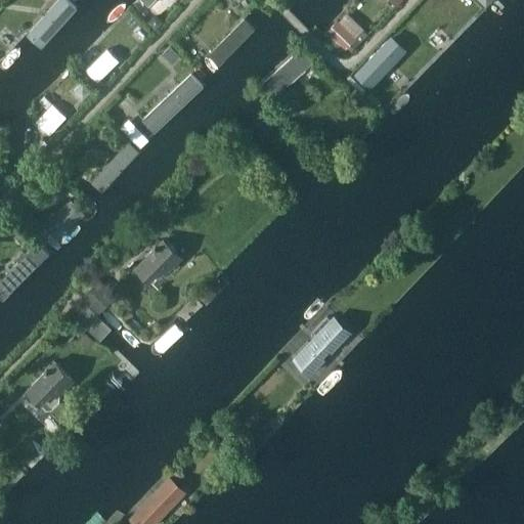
[(75,10),(61,0),(54,0),(23,39),(39,52),(75,10)]
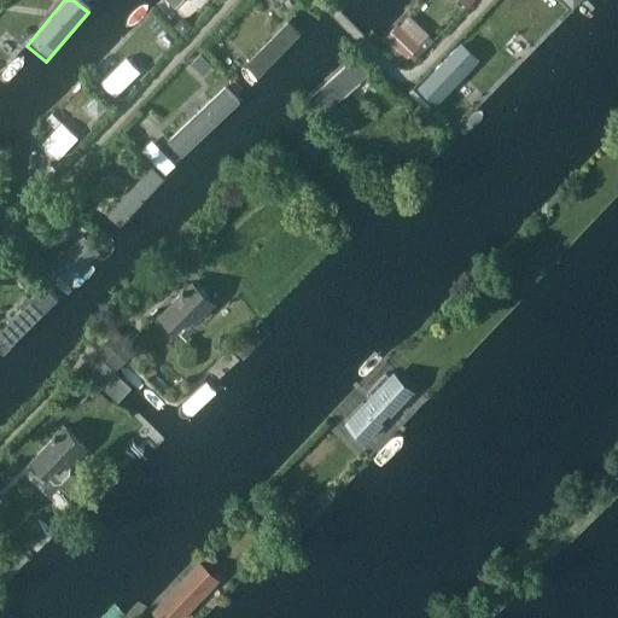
[(158,0),(170,11),(180,0),(158,0)]
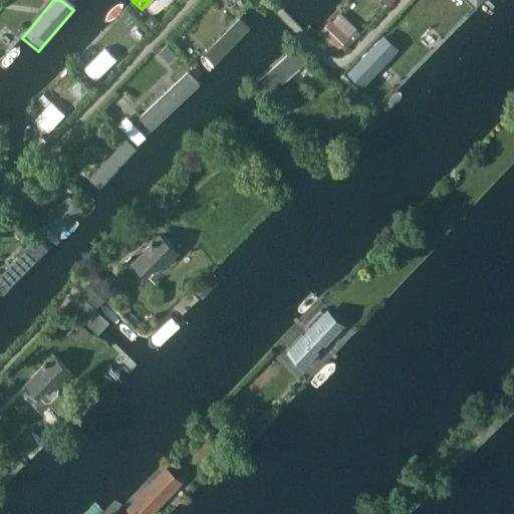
[(235,21),(189,71),(204,84),(250,34),(235,21)]
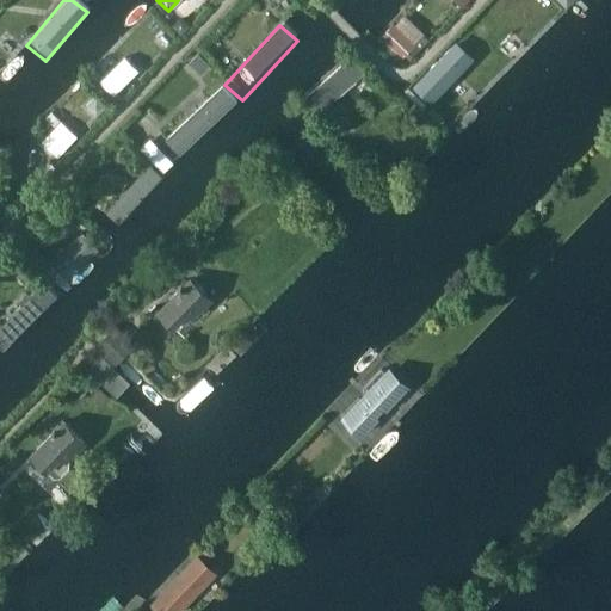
[(397,56),(413,41),(396,26),(382,42),(397,56)]
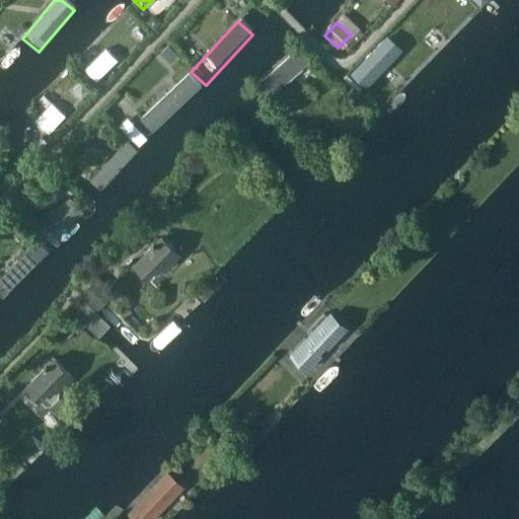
[(265,81),(278,94),(306,66),(293,53),(265,81)]
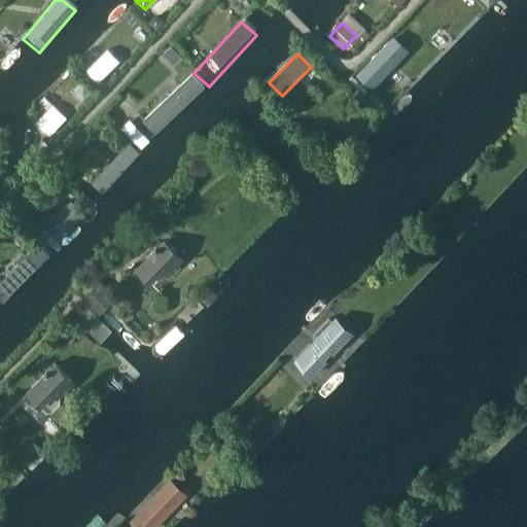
[(75,70),(63,58),(32,90),(44,102),(75,70)]
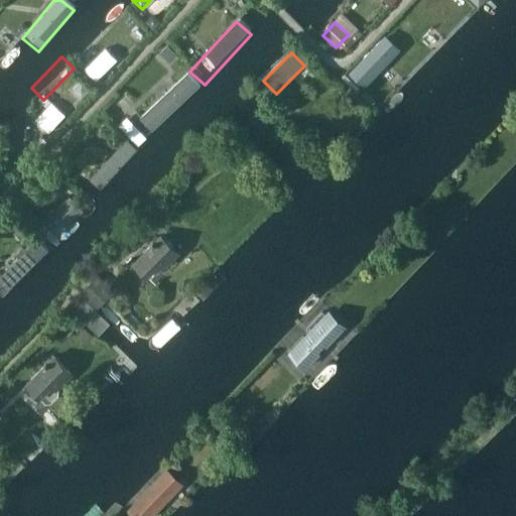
[(205,85),(189,72),(135,126),(150,140),(205,85)]
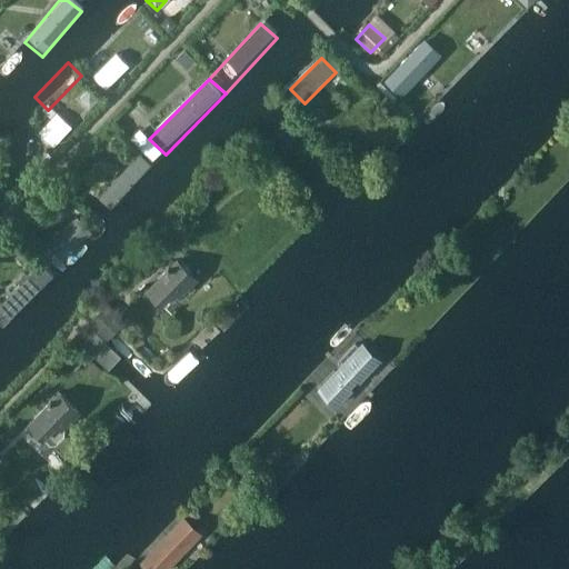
[(139,153),(83,215),(98,229),(155,167),(139,153)]
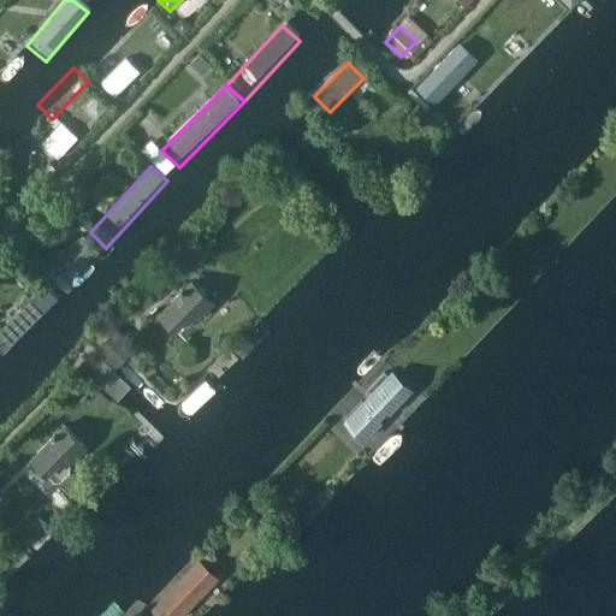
[(106,248),(90,232),(47,271),(66,289),(106,248)]
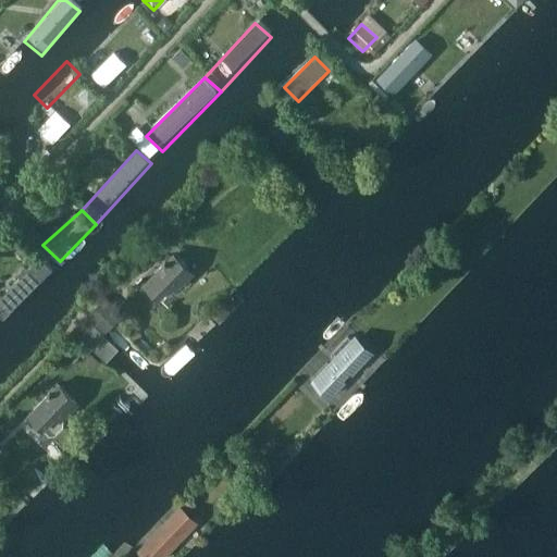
[(0,295),(0,322),(52,268),(39,255),(0,295)]
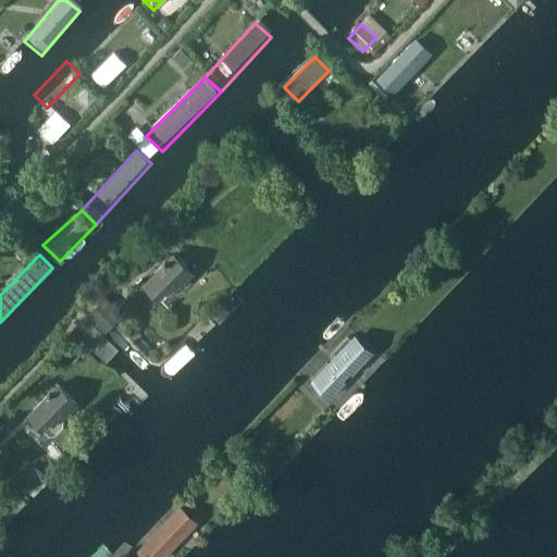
[(176,289),(192,273),(173,255),(145,284),(160,298),(172,285),(176,289)]
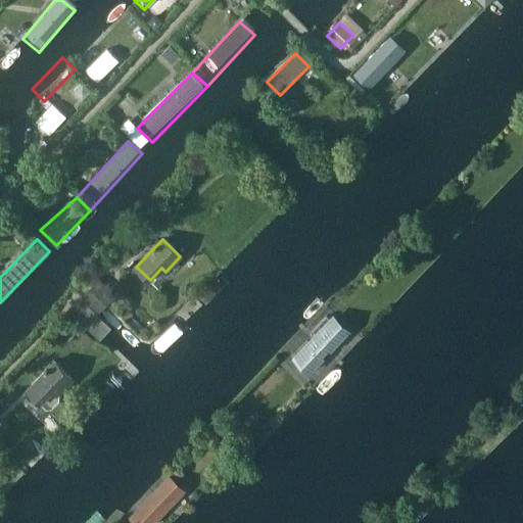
[(99,278),(81,297),(97,314),(115,295),(99,278)]
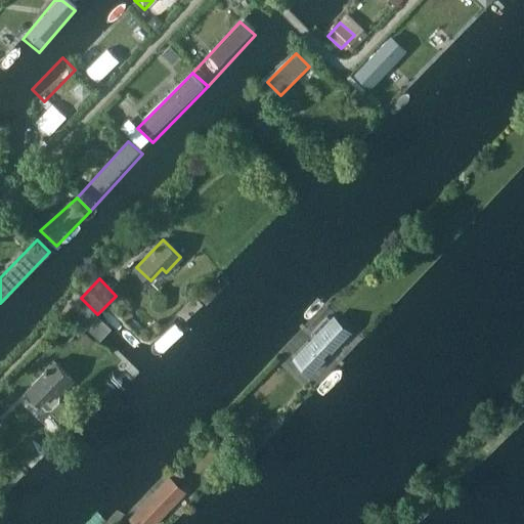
[(332,353),(352,332),(334,314),(330,318),(326,316),(310,334),(313,336),(292,357),(311,376),(325,359),(323,356),(329,350),(332,353)]
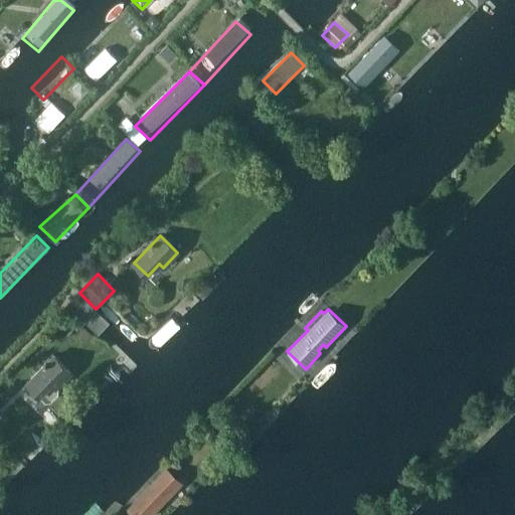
[(71,373),(53,356),(28,383),(41,396),(41,395),(47,401),(50,401),(58,392),(58,389),(57,387),(71,373)]
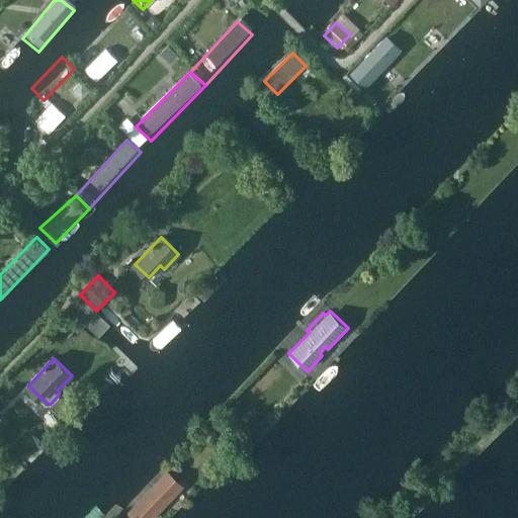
[(213,420),(207,426),(217,434),(223,427),(213,420)]
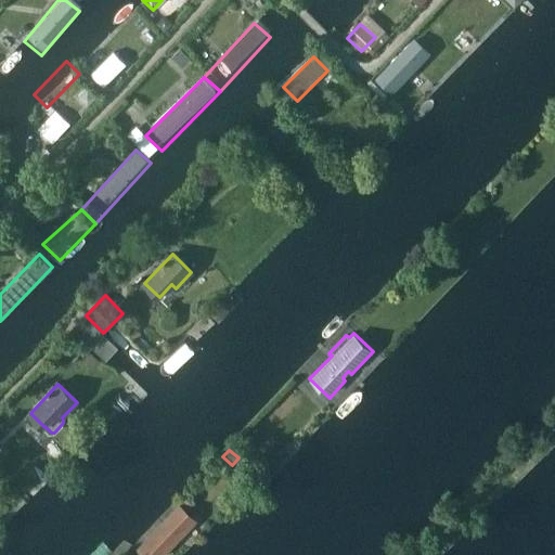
[(181,504),(139,550),(143,554),(167,554),(198,521),(181,504)]
